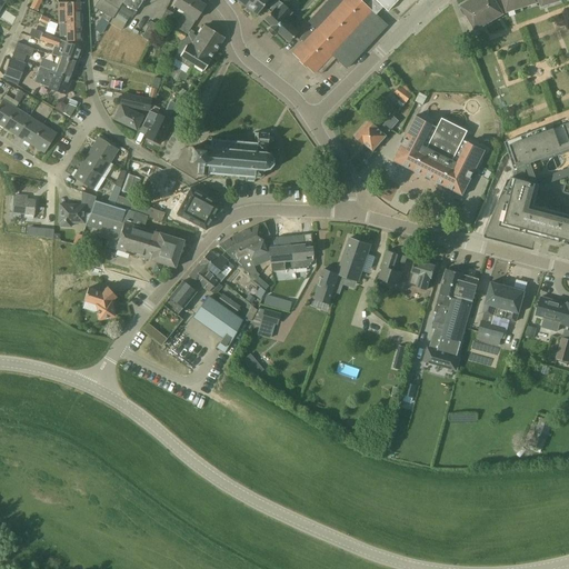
[(32,0),(29,7),(37,11),(41,0),(32,0)]
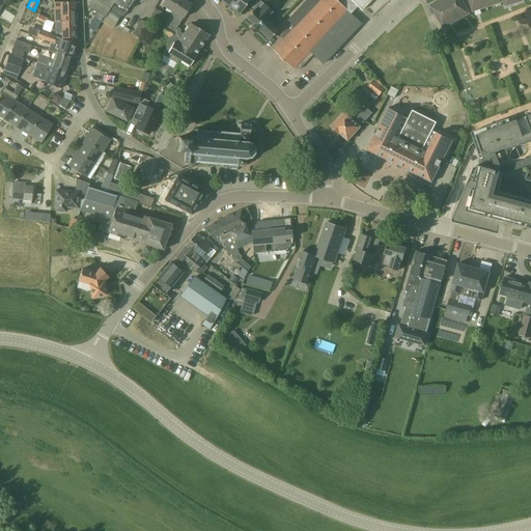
[(111,9),(116,0),(91,0),(87,7),(96,14),(104,18),(105,18),(111,9)]
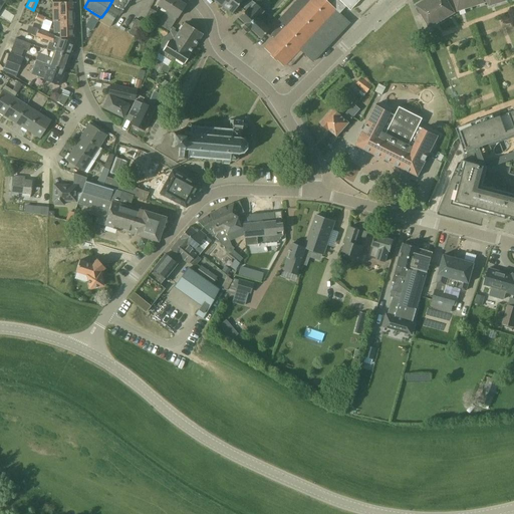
[(112,0),(107,9),(119,16),(130,0),(129,0),(112,0)]
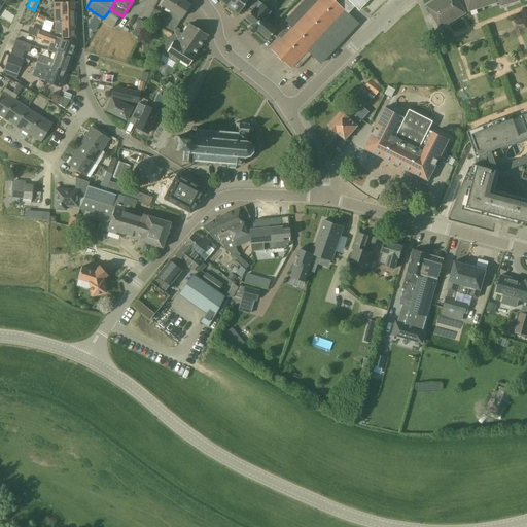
[(163,0),(161,5),(171,12),(163,24),(165,25),(160,33),(169,38),(181,19),(190,5),(182,0),(163,0)]
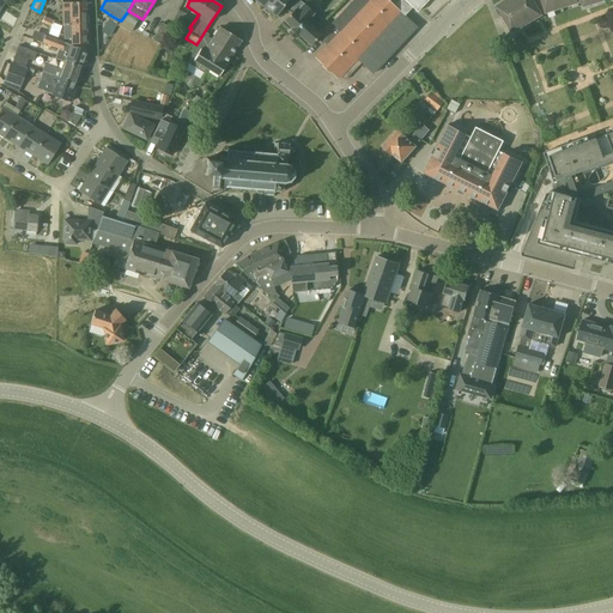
[(290,12),(298,0),(255,0),(277,17),(284,7),(290,12)]
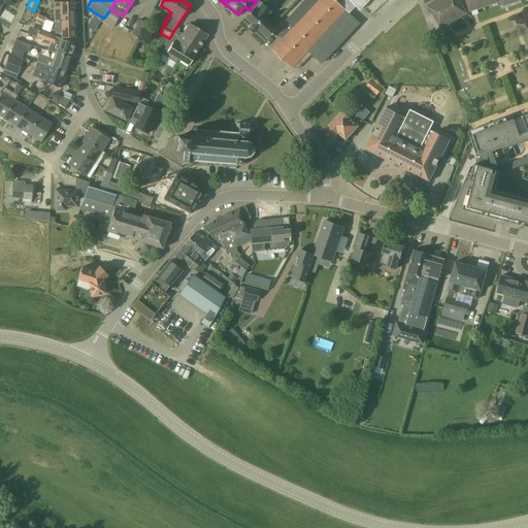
[(251,11),(244,19),(251,25),(252,25),(251,26),(249,29),(254,34),(256,31),(257,30),(267,39),(276,29),(279,26),(267,15),(270,11),(261,3),(257,0),(250,10),(251,11)]
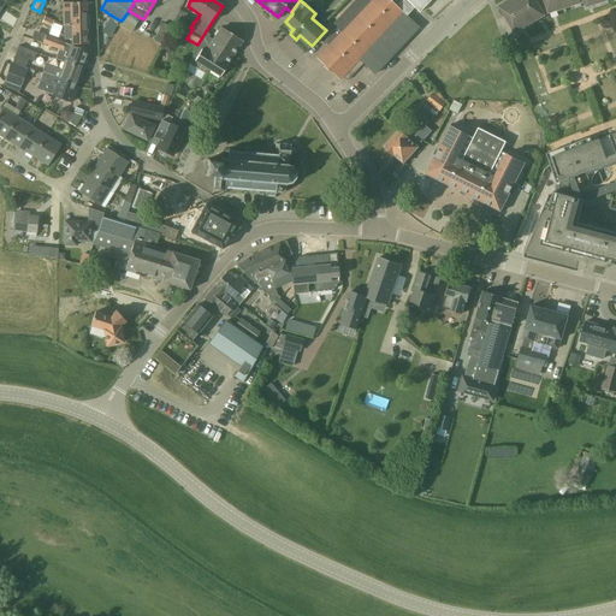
[(343,77),(347,81),(362,65),(368,71),(373,76),(419,28),(407,17),(397,7),(389,0),(355,0),(333,24),(337,28),(323,43),(326,46),(315,58),(325,65),(324,66),(331,73),(331,72),(339,81),(343,77)]
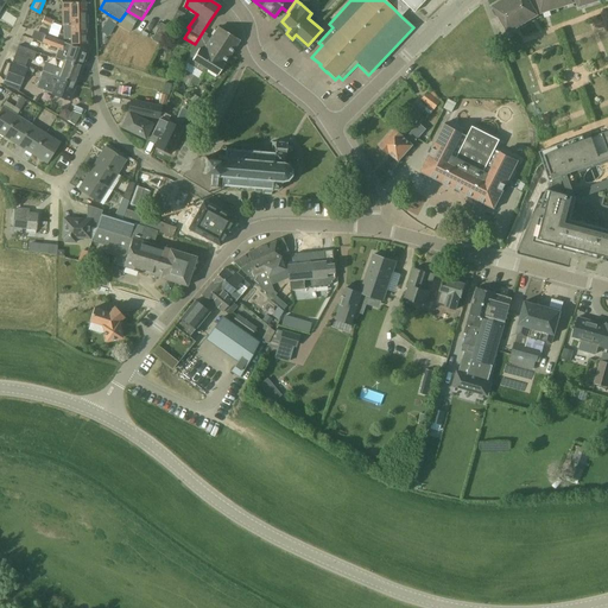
[(397,0),(392,7),(400,16),(401,17),(409,7),(410,8),(415,12),(417,10),(425,0),(397,0)]
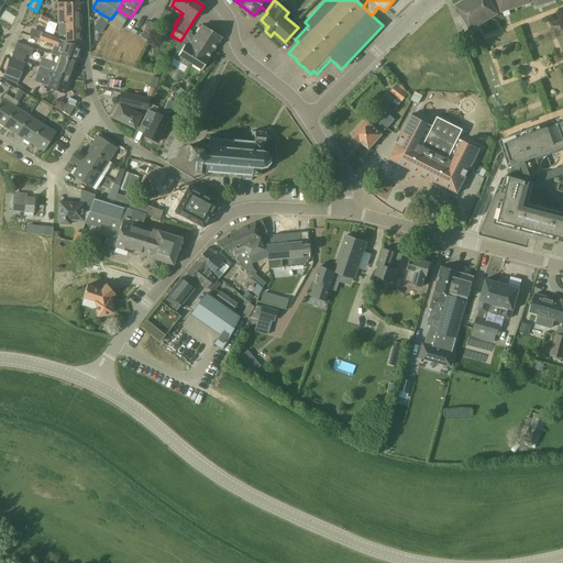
[(466,0),(454,8),(460,17),(456,19),(467,37),(474,34),(471,30),(498,14),(501,11),(536,1),(537,7),(555,0),(554,0),(466,0)]
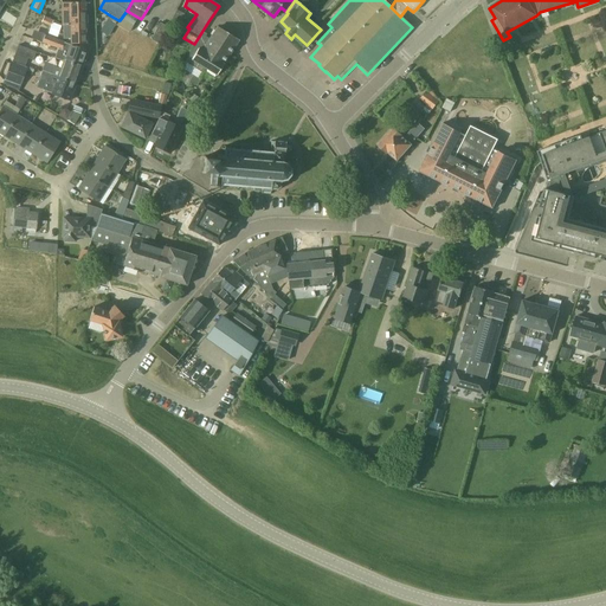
[(71,21),(85,20),(85,2),(62,4),(63,25),(71,25),(71,21)]
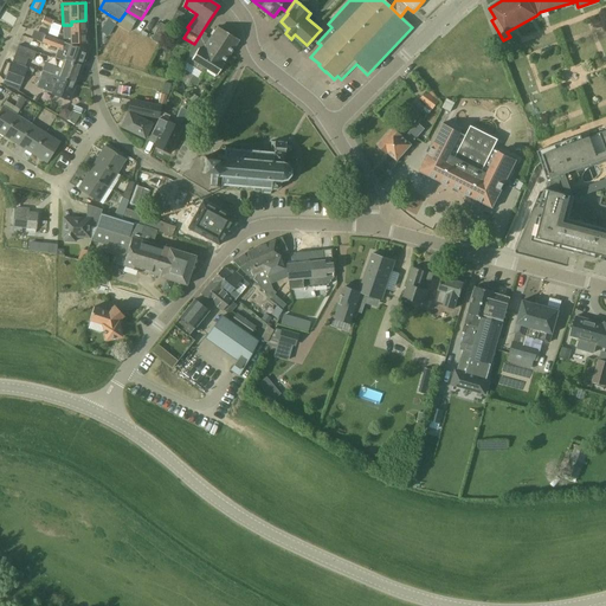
[(176,11),(171,24),(179,27),(185,14),(176,11)]
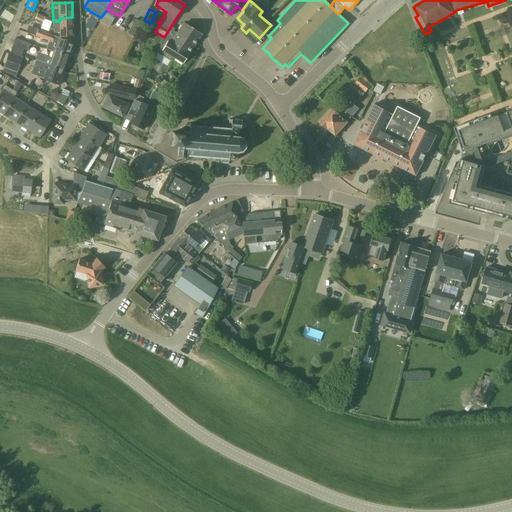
[(60,21),(53,21),(53,33),(60,33),(60,37),(73,36),(72,17),(60,18),(60,21)]
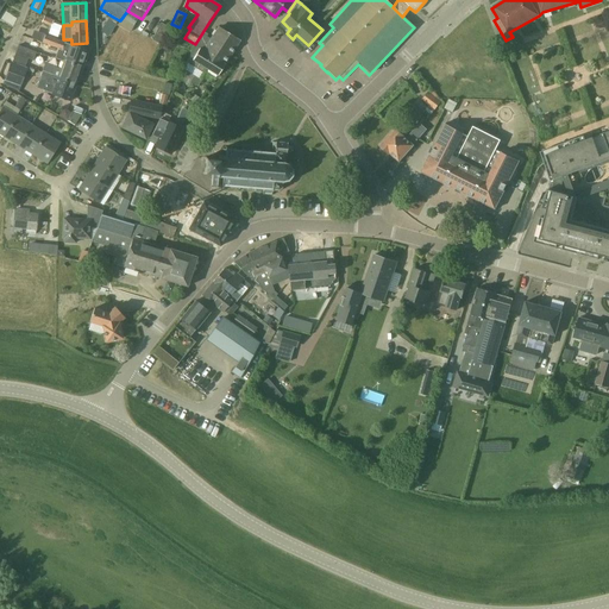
[(161,24),(152,41),(161,44),(169,27),(161,24)]
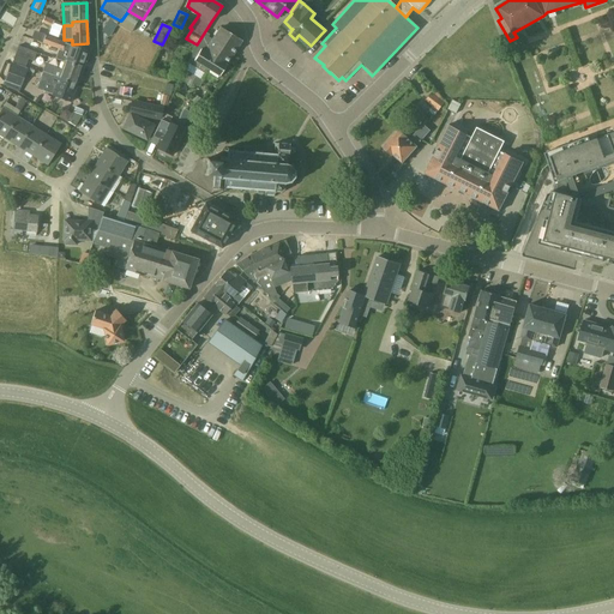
[(197,48),(187,62),(188,64),(185,70),(186,70),(179,82),(191,86),(192,84),(199,88),(203,80),(199,78),(203,72),(205,73),(208,68),(220,77),(227,65),(241,41),(220,28),(212,40),(204,34),(203,36),(197,48)]
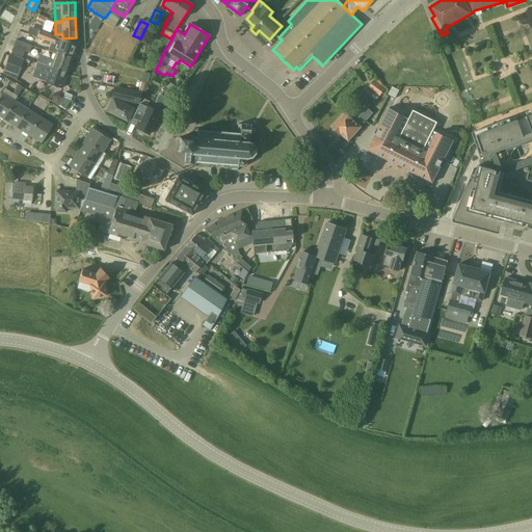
[(59,46),(61,40),(56,37),(40,30),(37,37),(47,42),(47,41),(59,46)]
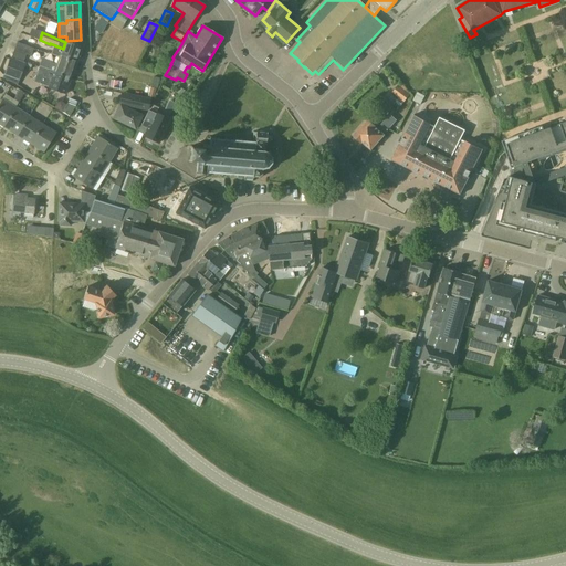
[(11,58),(23,63),(27,55),(31,56),(34,49),(17,42),(11,58)]
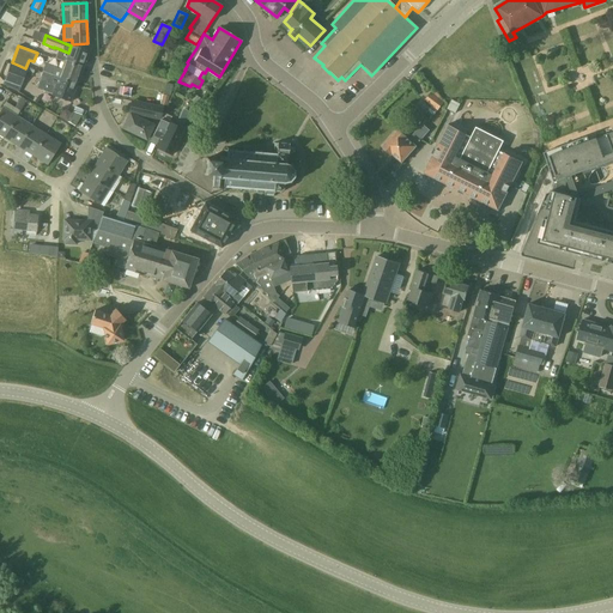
[(65,62),(83,70),(89,53),(71,46),(68,53),(54,47),(54,48),(52,53),(58,55),(58,54),(66,58),(65,62)]
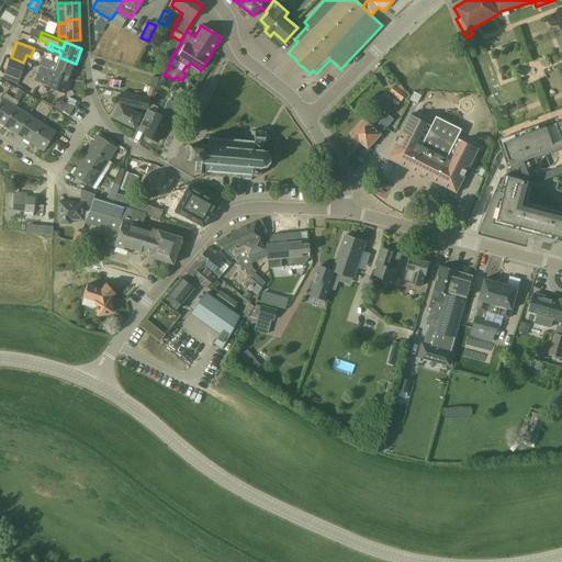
[(25,63),(23,63),(11,57),(11,59),(10,59),(4,75),(2,79),(8,80),(8,81),(17,85),(25,63)]
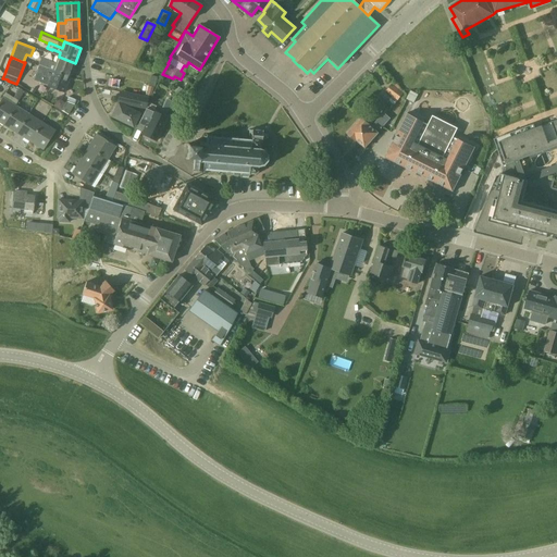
[(41,59),(39,65),(53,70),(53,71),(70,77),(71,77),(75,63),(59,57),(56,64),(41,59)]
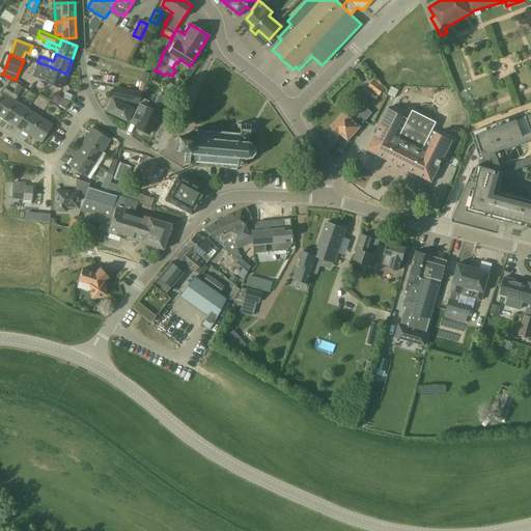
[(51,66),(37,62),(32,77),(45,82),(61,88),(66,74),(51,67),(51,66)]
